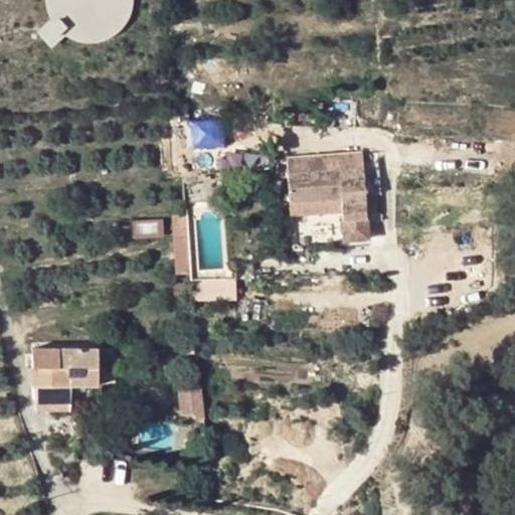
[(86,0),(68,29),(106,50),(133,0),(86,0)]
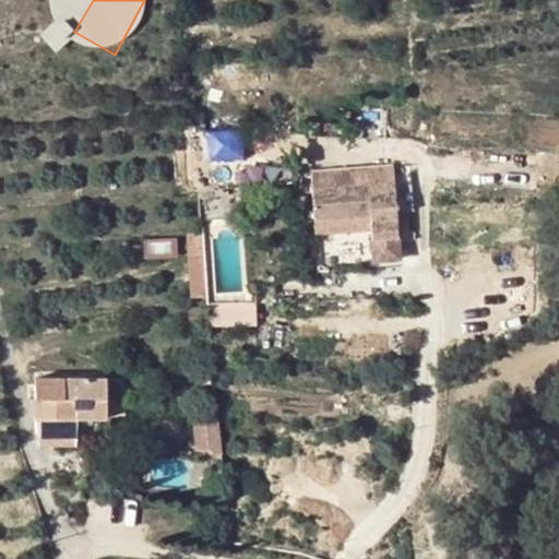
[(54,21),(40,33),(56,50),(68,39),(63,35),(59,31),(54,21)]
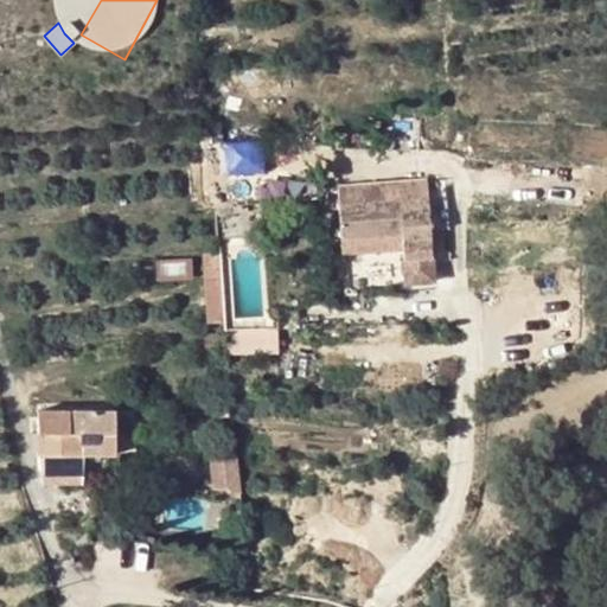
[(264,172),(262,140),(225,142),(227,174),(264,172)]
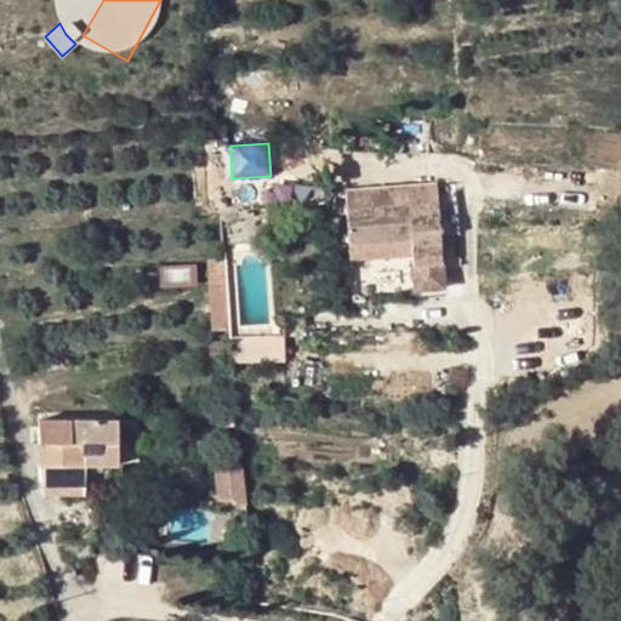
[(443,288),(438,205),(349,210),(351,243),(410,239),(414,290),(443,288)]
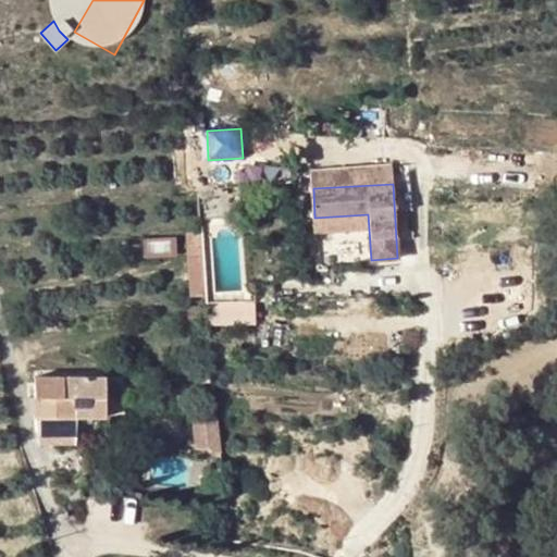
[(108,376),(34,375),(36,417),(37,419),(75,419),(106,419),(107,404),(108,376)]
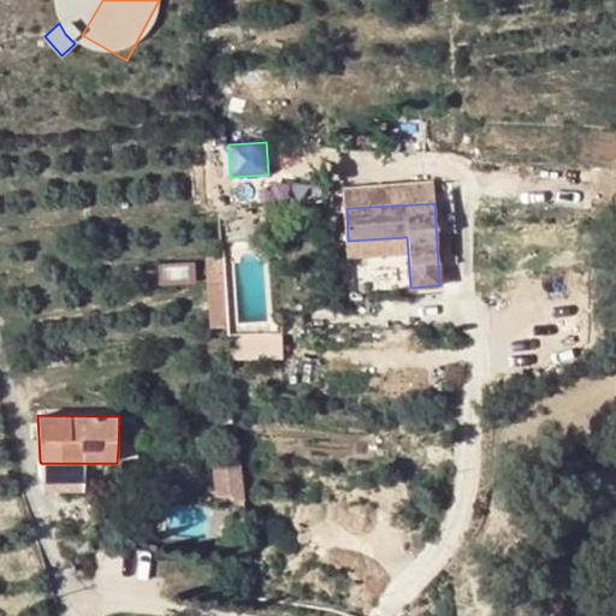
[(118,446),(117,463),(137,463),(138,449),(118,446)]
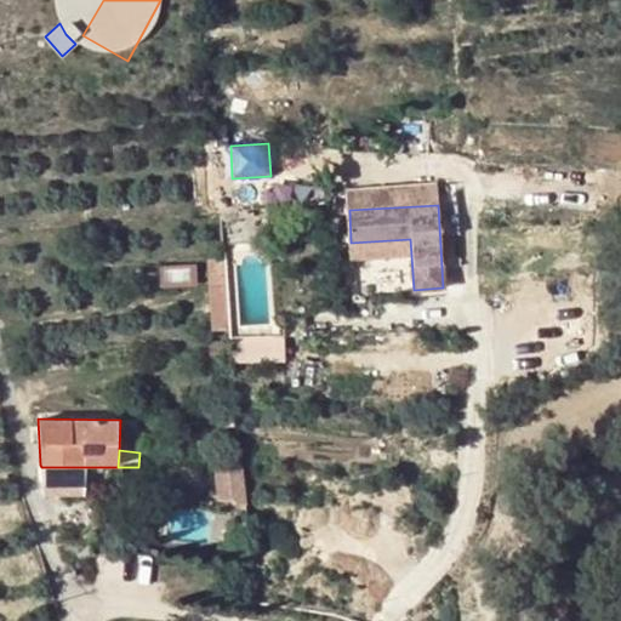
[(241,462),(218,462),(220,489),(237,488),(237,494),(245,493),(241,462)]
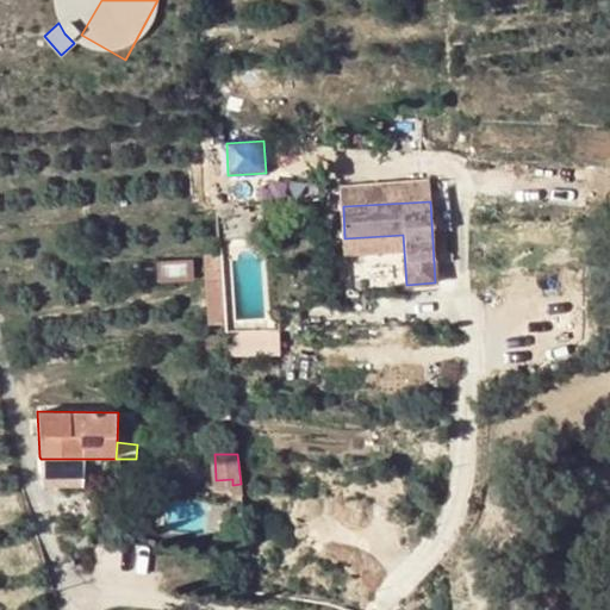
[(82,485),(82,459),(41,459),(41,477),(41,484),(54,485),(82,485)]
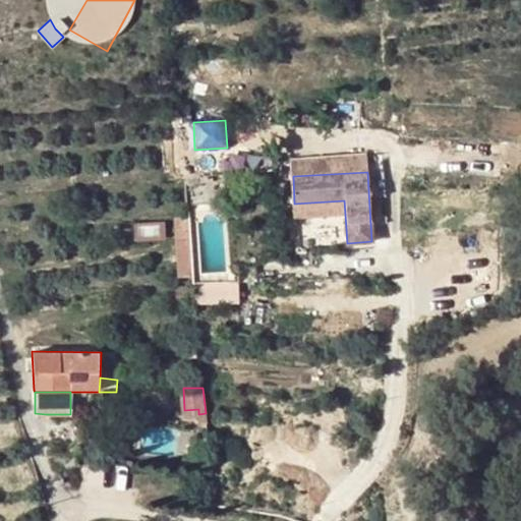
[(198,409),(184,410),(185,418),(198,417),(198,414),(198,409)]
